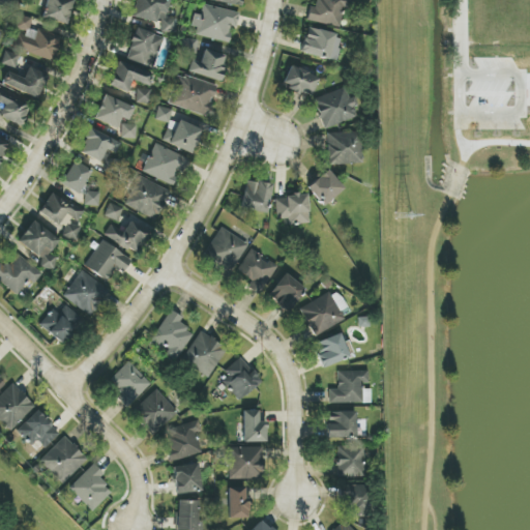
[(46,0),(43,20),(67,24),(71,0),(46,0)]
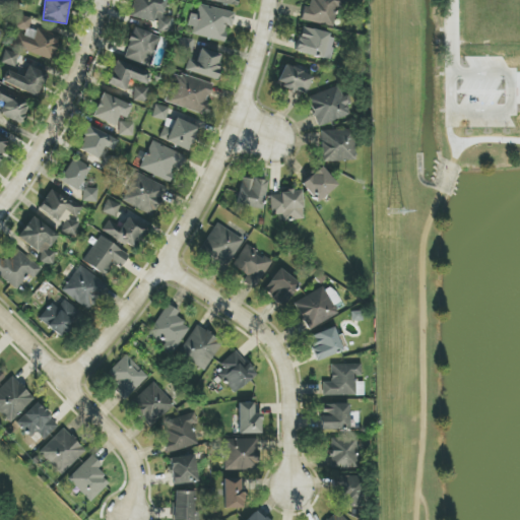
[(167,0),(165,0),(132,0),(128,16),(158,24),(157,29),(171,34),(174,19),(161,16),(167,0)]
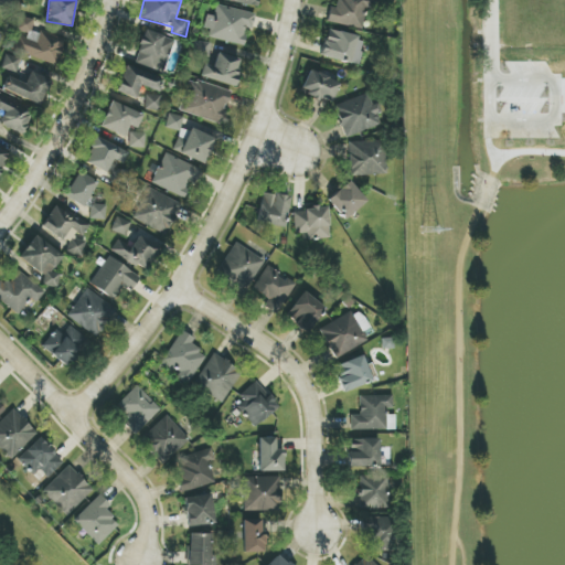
[(327,23),(364,29),(368,0),(338,0),(338,9),(329,7),(327,23)]
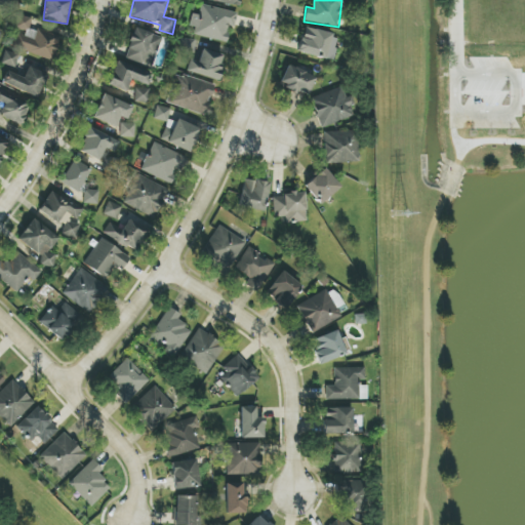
[(237,12),(200,5),(198,15),(194,14),(190,35),(226,42),(229,27),(234,27),(237,12)]
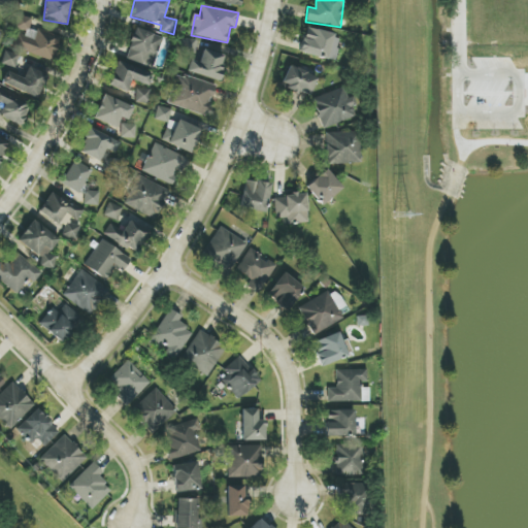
[(53,61),(60,37),(30,28),(32,20),(17,14),(12,29),(18,31),(11,52),(6,50),(1,64),(15,69),(21,51),(53,61)]
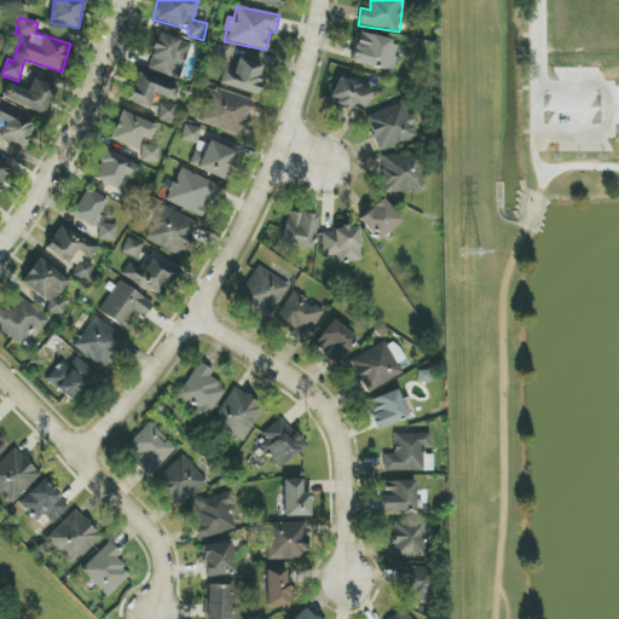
[(142,68),(179,80),(191,45),(157,33),(150,56),(146,55),(142,68)]
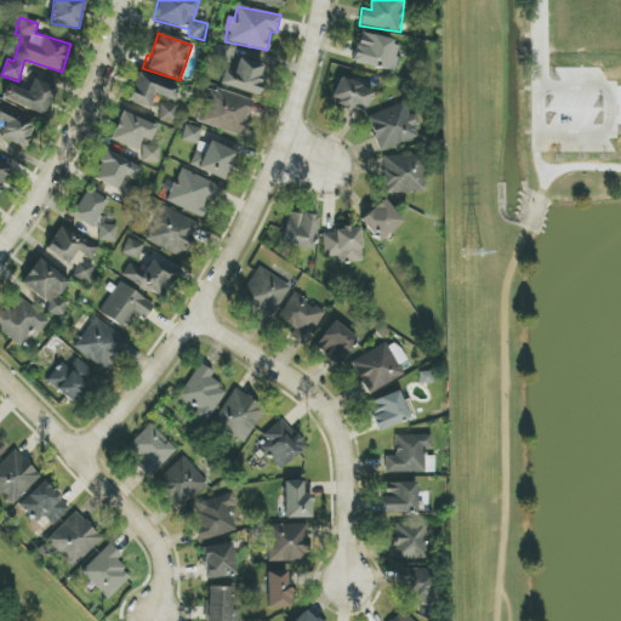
[(359,33),(352,62),(393,72),(400,44),(359,33)]
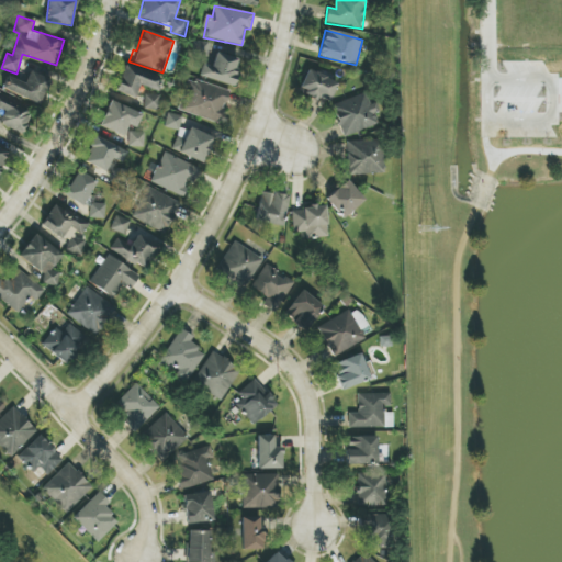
[(208,57),(209,43),(193,41),(191,56),(208,57)]
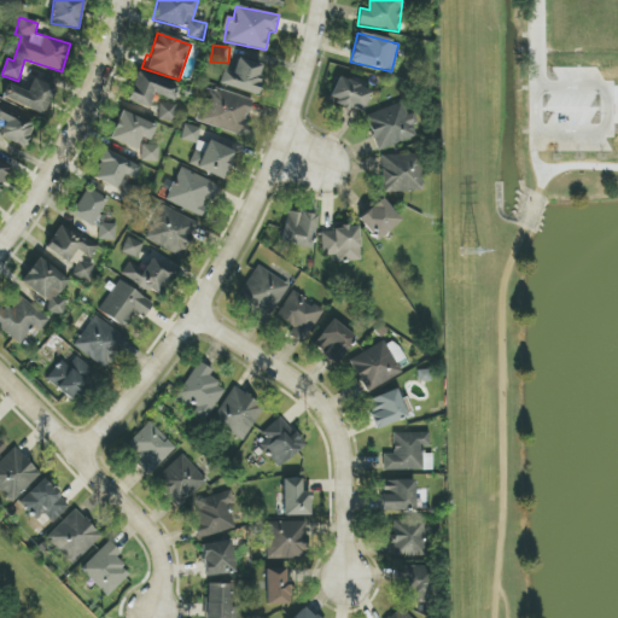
[(223,70),(219,83),(255,95),(264,66),(238,58),(233,74),(223,70)]
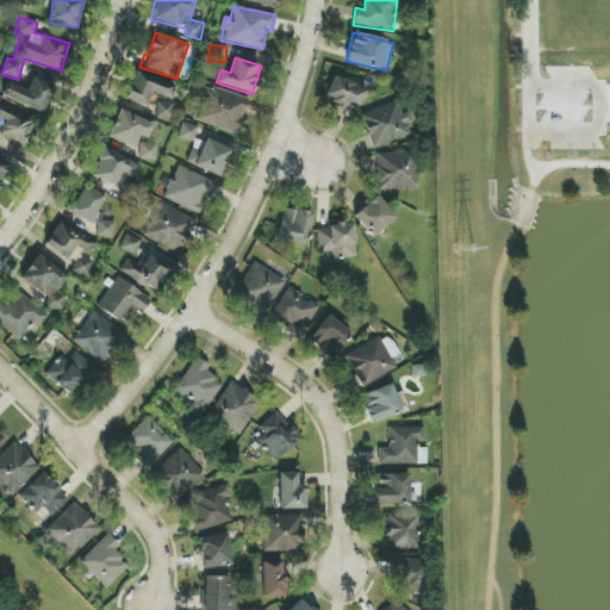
[(147,107),(151,93),(170,100),(175,86),(135,70),(125,99),(147,107)]
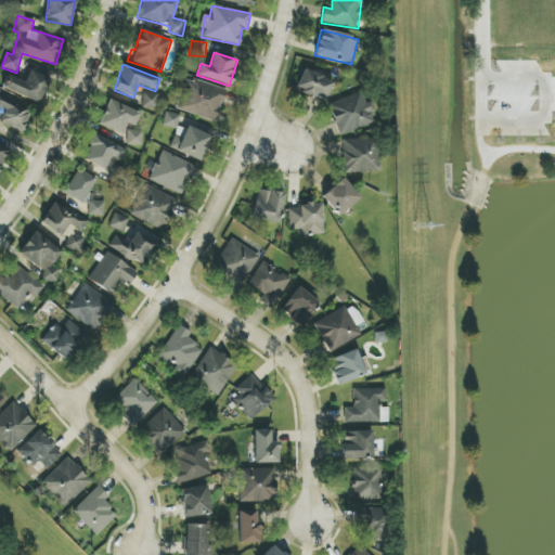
[(334,81),(304,68),(295,90),(325,102),(334,81)]
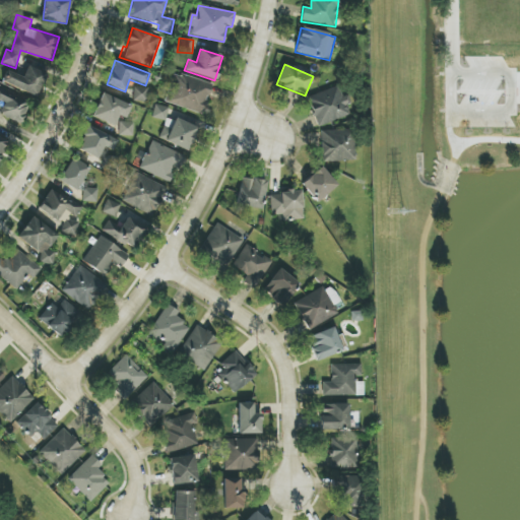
[(23,77),(6,70),(1,82),(37,98),(47,73),(28,66),(23,77)]
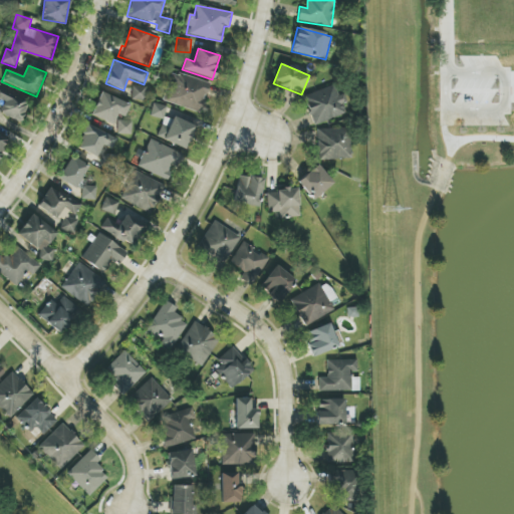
[(201,112),(210,83),(172,72),(163,101),(201,112)]
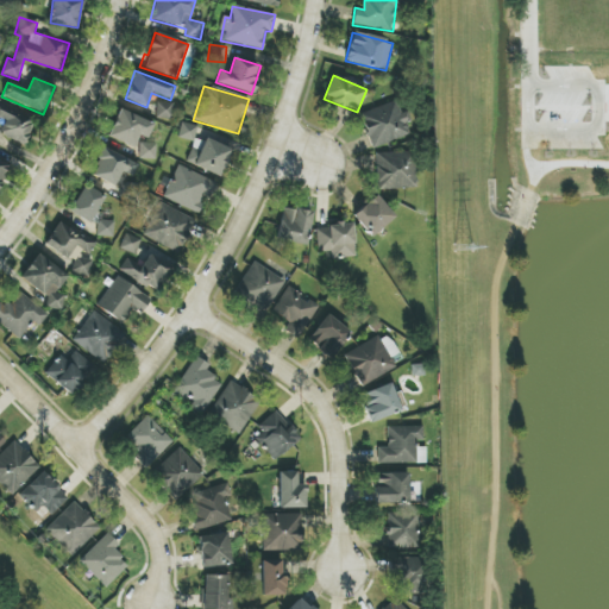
[(396,100),(359,117),(374,150),(412,133),(396,100)]
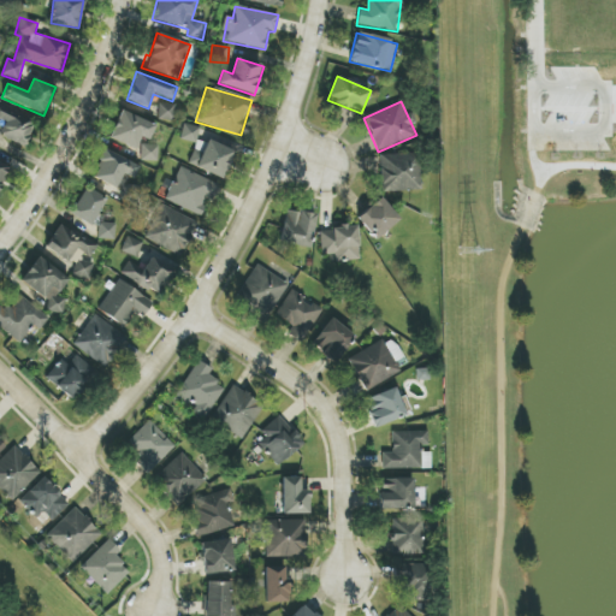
[(0,134),(25,147),(37,122),(0,102),(0,134)]
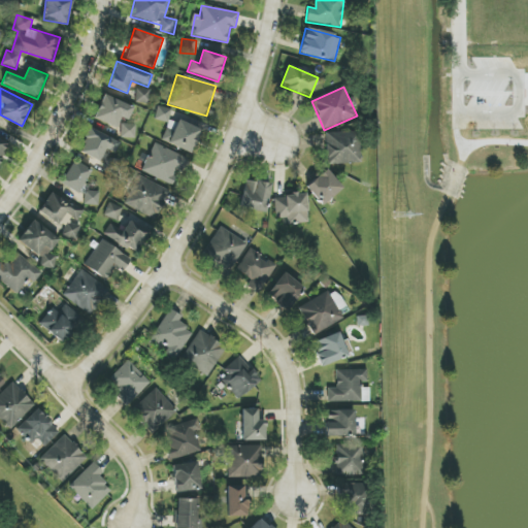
[(150,90),(136,89),(135,103),(149,104),(150,90)]
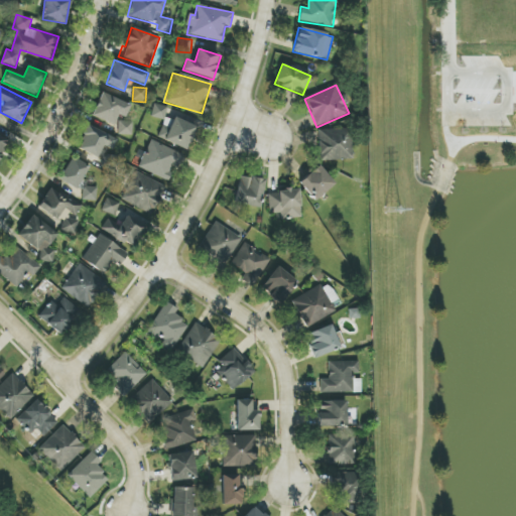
[(114,125),(118,115),(125,118),(130,105),(101,93),(91,116),(114,125)]
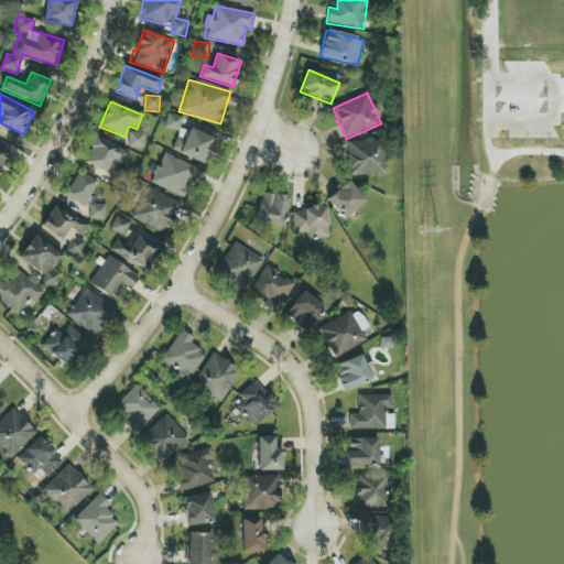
[(165,128),(180,131),(183,117),(169,114),(165,128)]
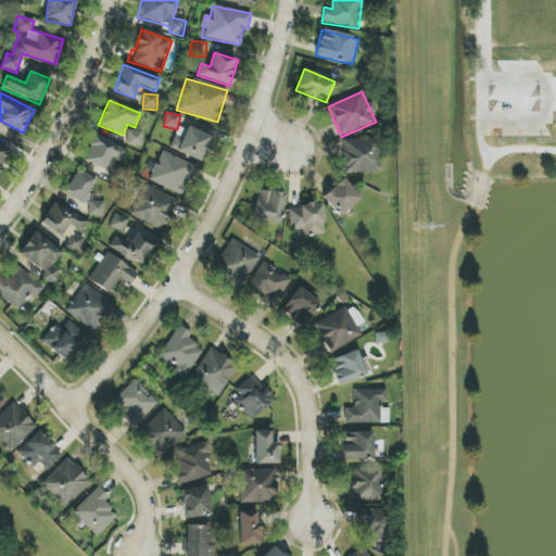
[(178,129),(169,149),(202,162),(212,137),(188,127),(186,133),(178,129)]
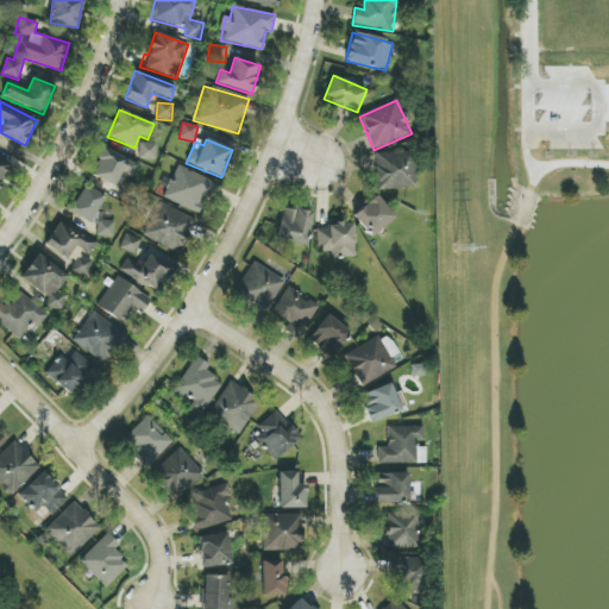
[(156,144),(139,144),(139,159),(156,159),(156,144)]
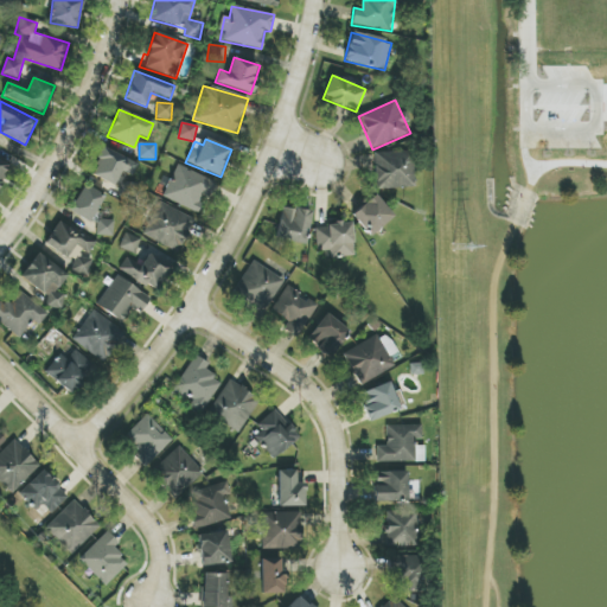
[(90,174),(114,186),(121,171),(131,176),(136,164),(103,148),(90,174)]
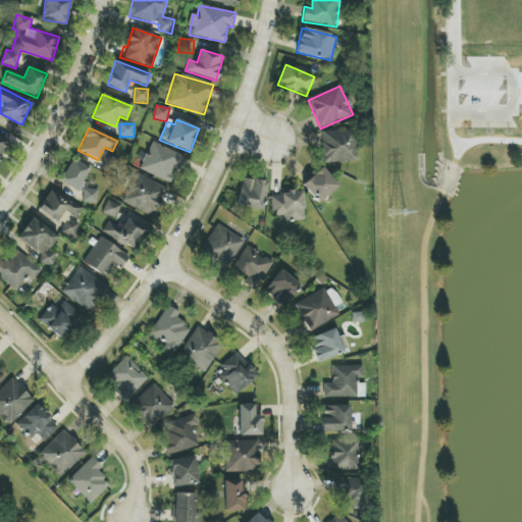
[(322,163),(356,162),(355,131),(321,132),(322,163)]
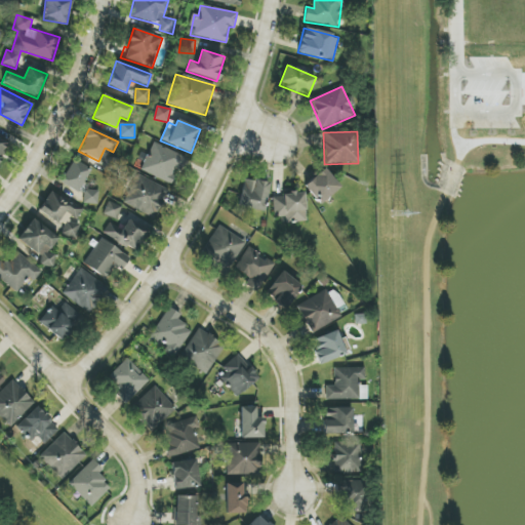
[(185,155),(152,144),(142,172),(174,184),(185,155)]
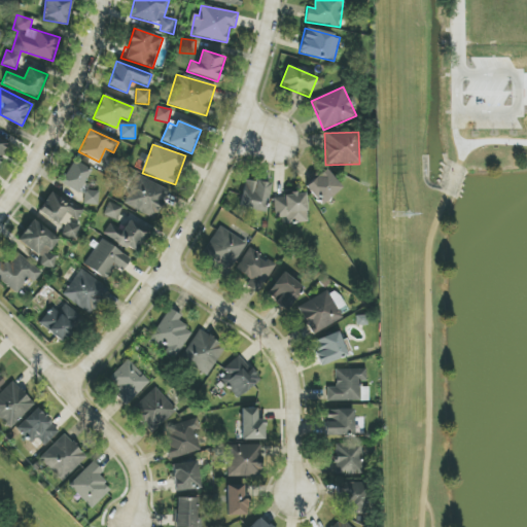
[(105,154),(98,162),(108,173),(112,170),(110,167),(113,164),(105,154)]
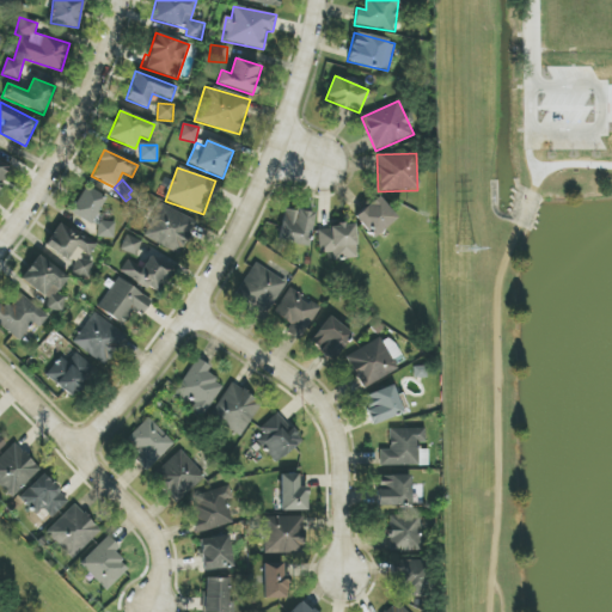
[(68,213),(90,225),(105,197),(84,185),(68,213)]
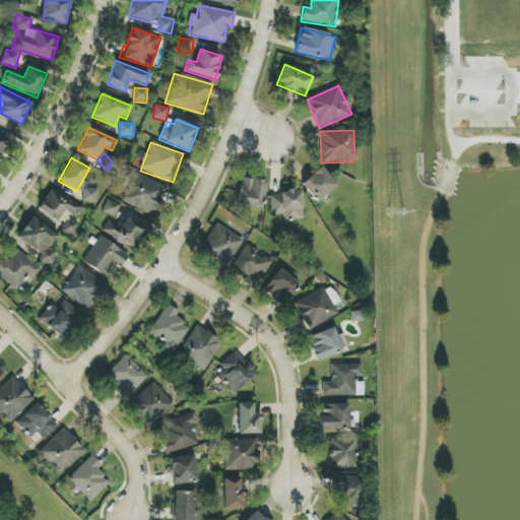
[(337,184),(320,167),(301,185),(318,203),(337,184)]
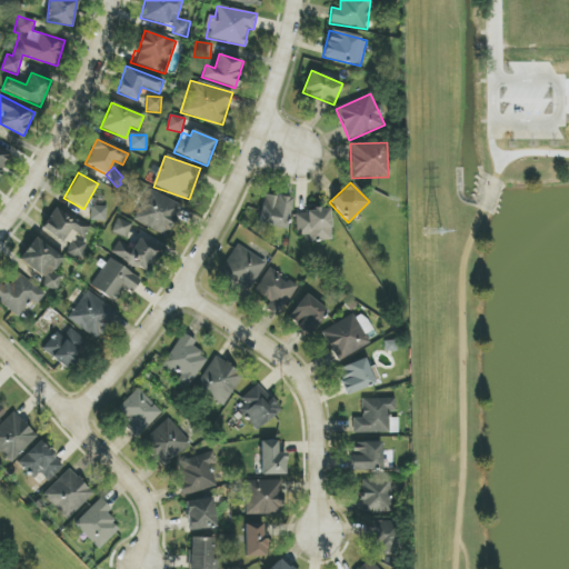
[(133,221),(168,237),(182,206),(148,189),(133,221)]
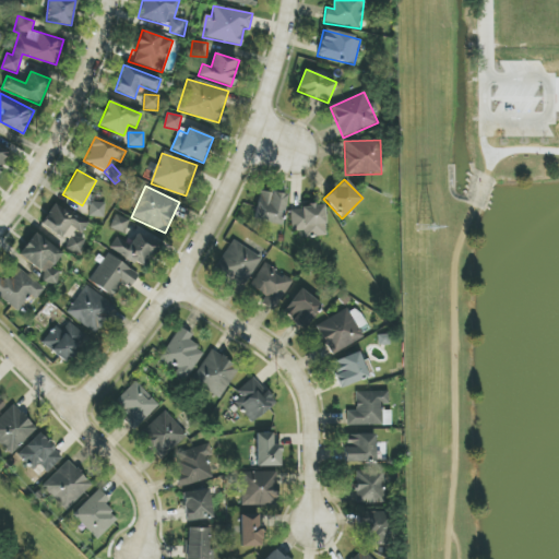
[(287,195),(260,190),(253,221),(281,226),(287,195)]
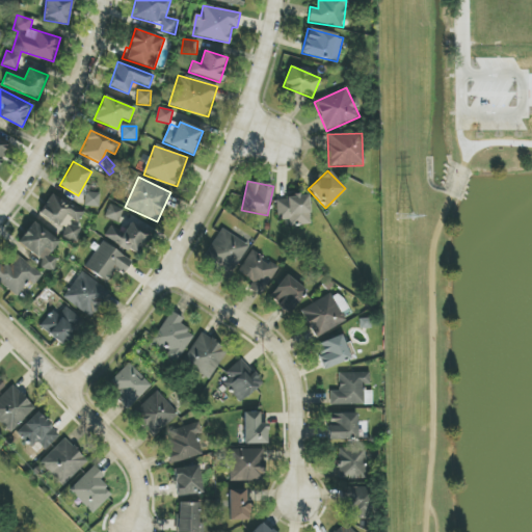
[(38,214),(65,231),(62,235),(74,242),(82,230),(77,225),(84,213),(52,192),(38,214)]
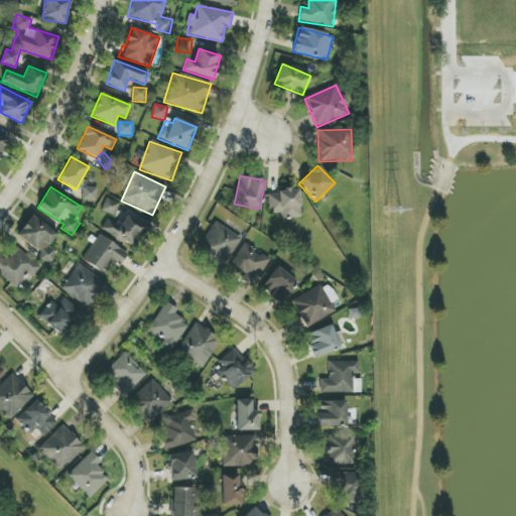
[(82,200),(96,201),(97,187),(83,186),(82,200)]
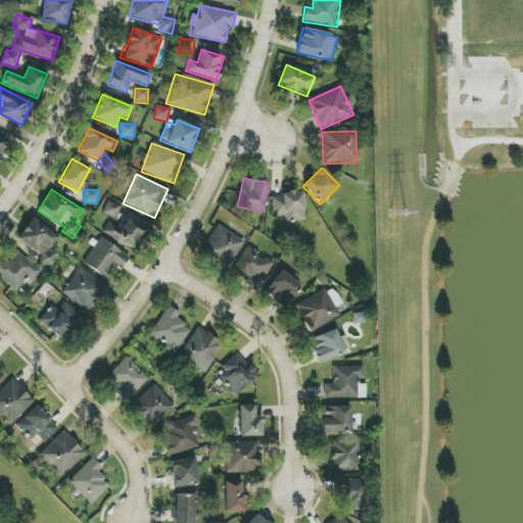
[(284,223),(305,221),(302,192),(271,195),(273,217),(284,216),(284,223)]
